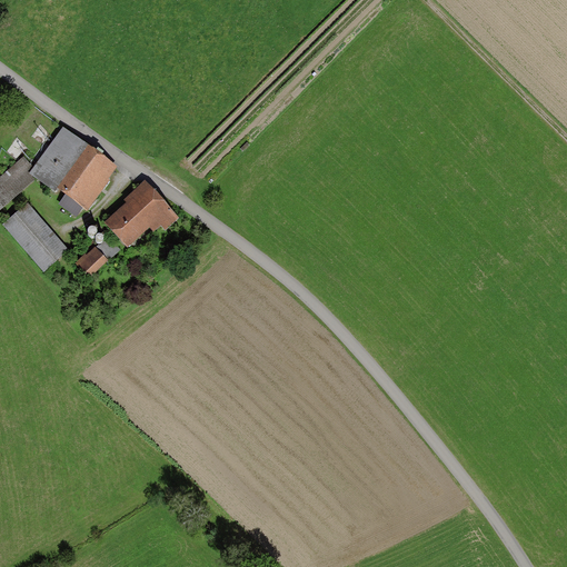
[(61,126),(30,171),(53,190),(59,185),(66,192),(59,200),(73,212),(82,202),(85,206),(108,177),(99,170),(107,159),(61,126)]
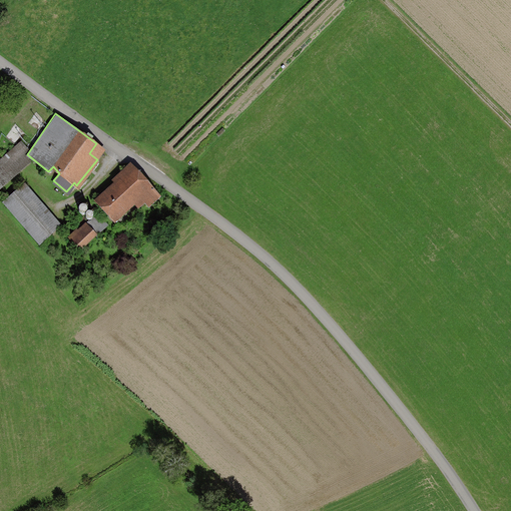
[(0,156),(0,173),(29,148),(21,138),(0,156)]
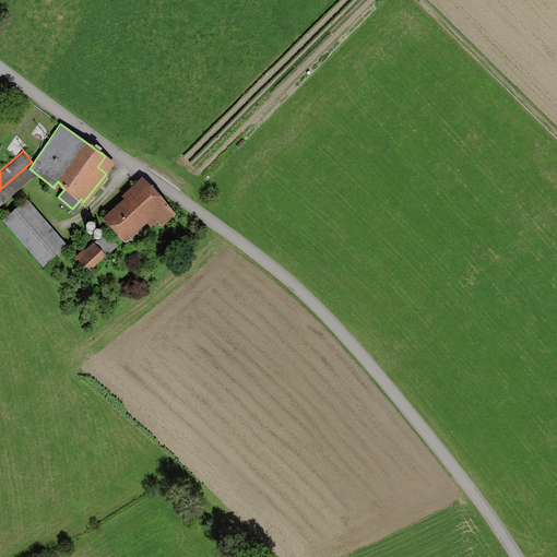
[(115,206),(105,218),(126,239),(151,213),(161,221),(172,208),(141,176),(130,188),(137,193),(131,201),(126,197),(117,209),(115,206)]
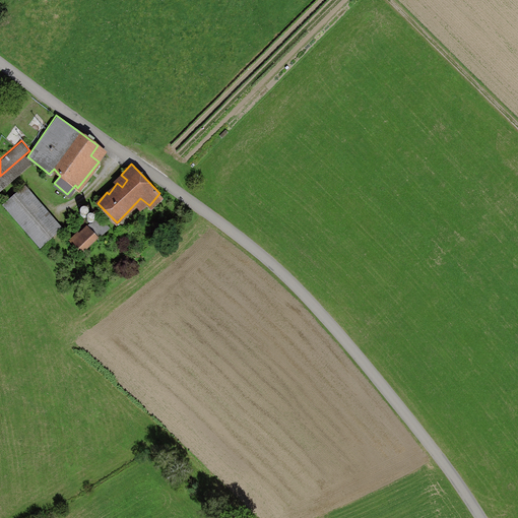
[(24,184),(4,202),(39,244),(60,225),(24,184)]
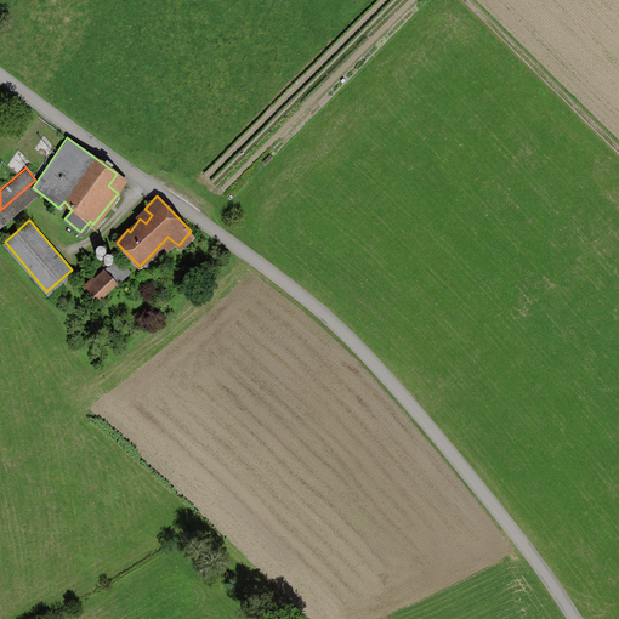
[(104,265),(83,284),(96,299),(129,268),(118,255),(113,259),(104,246),(98,246),(95,249),(95,255),(104,265)]
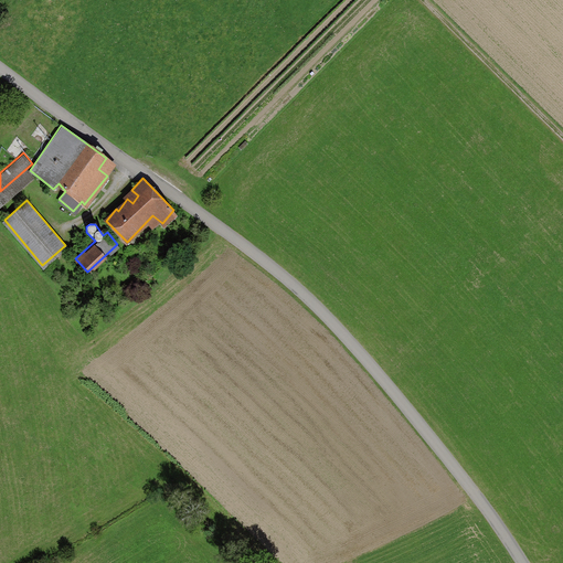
All buildings are outlined.
